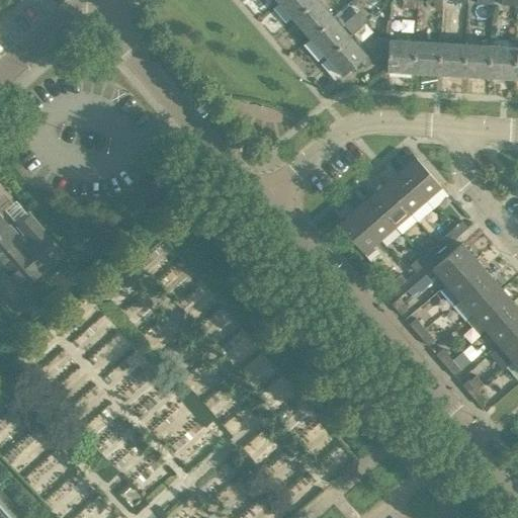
[(277,0),(293,18),(315,0),(277,0)]
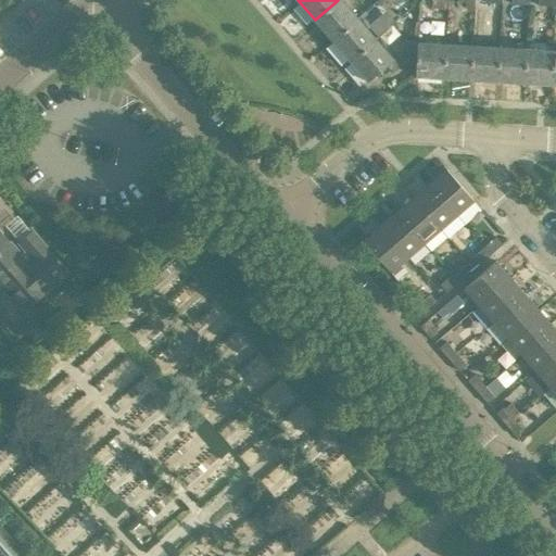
[(339,0),(338,0),(315,20),(332,40),(356,20),(339,0)]
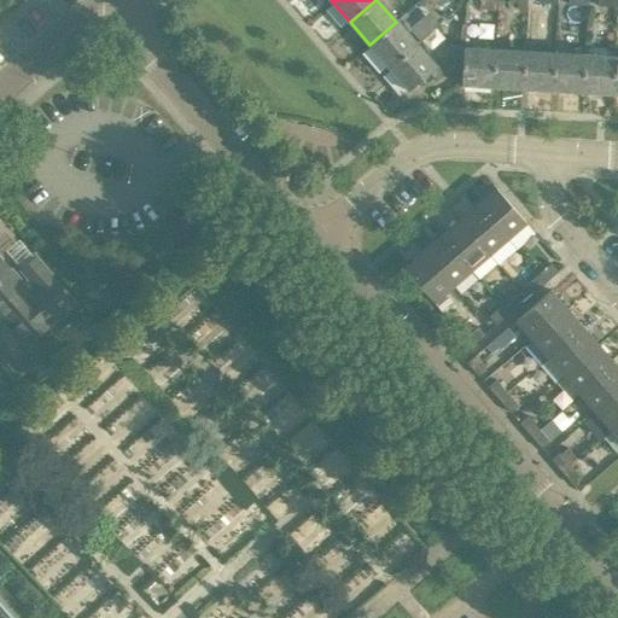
[(396,22),(369,45),(389,68),(415,45),(396,22)]
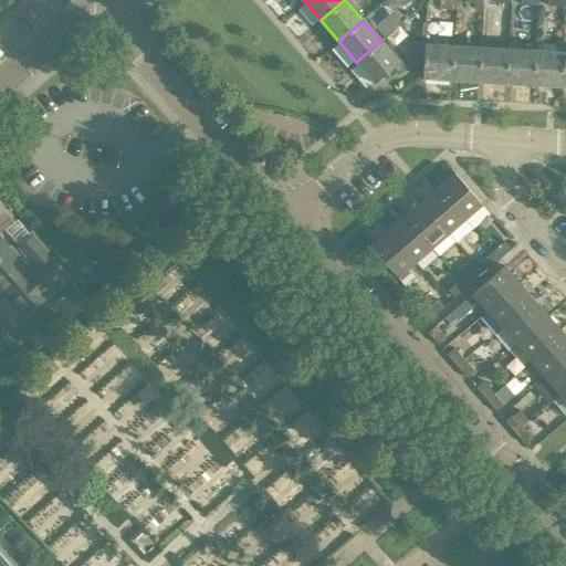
[(398,61),(380,41),(356,62),(375,83),(394,66),(399,73),(410,62),(405,55),(398,61)]
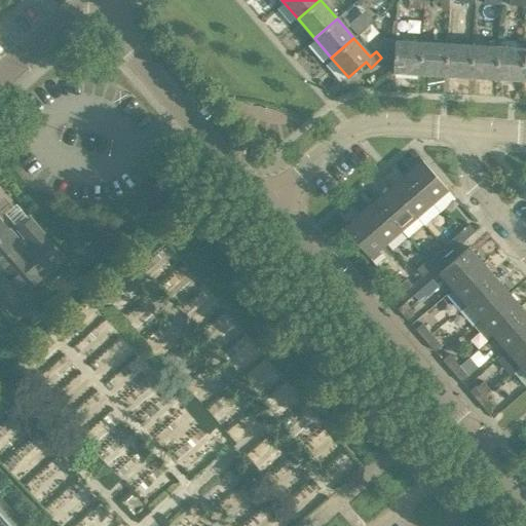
[(395,39),(392,72),(419,74),(421,41),(395,39)]
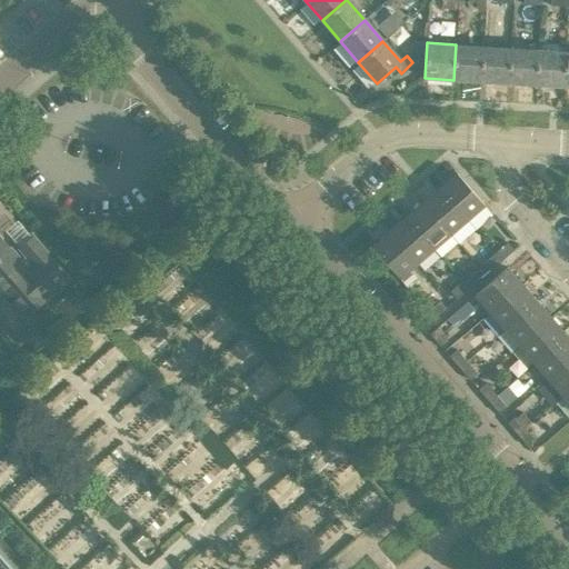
[(456,45),(453,80),(480,81),(482,46),(456,45)]
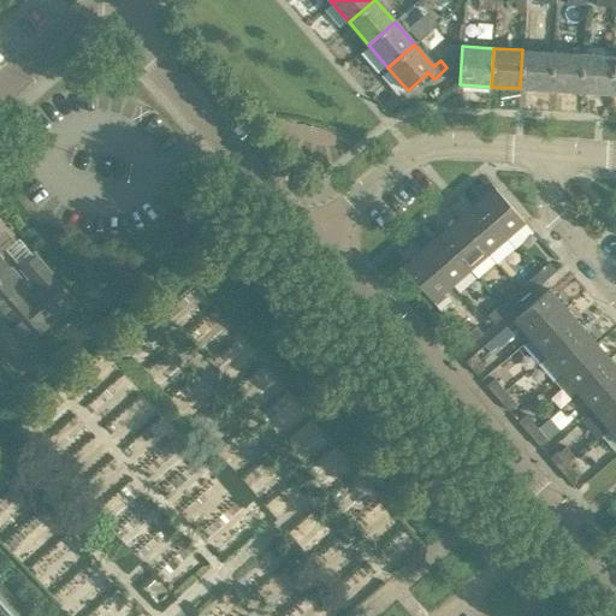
[(522,49),(520,88),(550,90),(552,52),(522,49)]
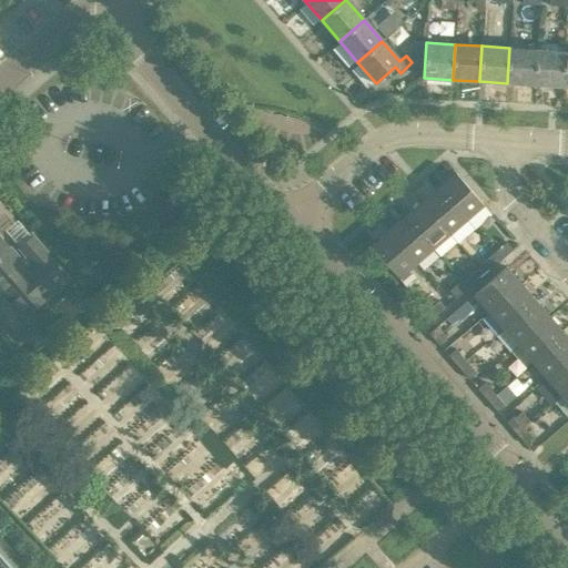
[(509,48),(507,83),(535,84),(537,49),(509,48)]
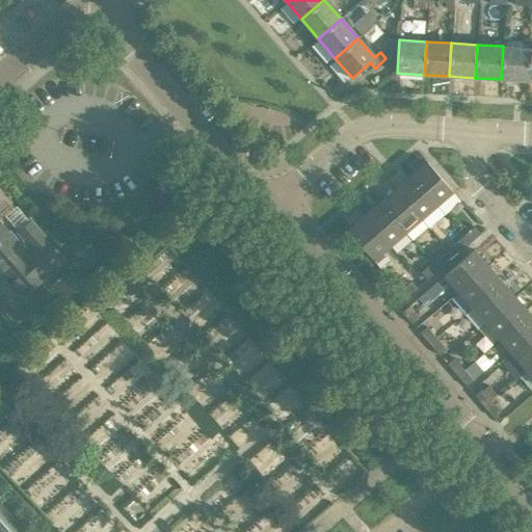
[(503,46),(501,79),(527,81),(528,48),(503,46)]
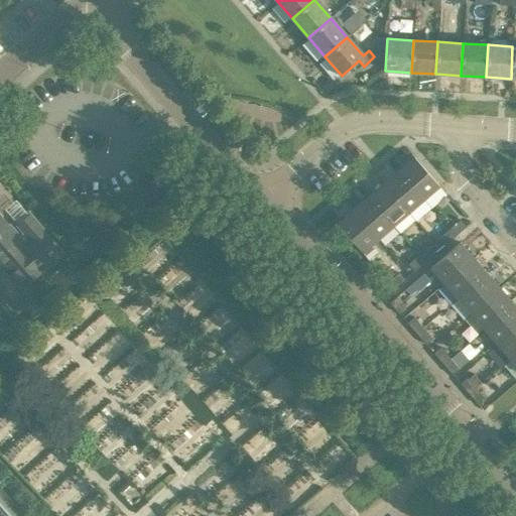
[(398,170),(423,200),(439,185),(414,157),(398,170)]
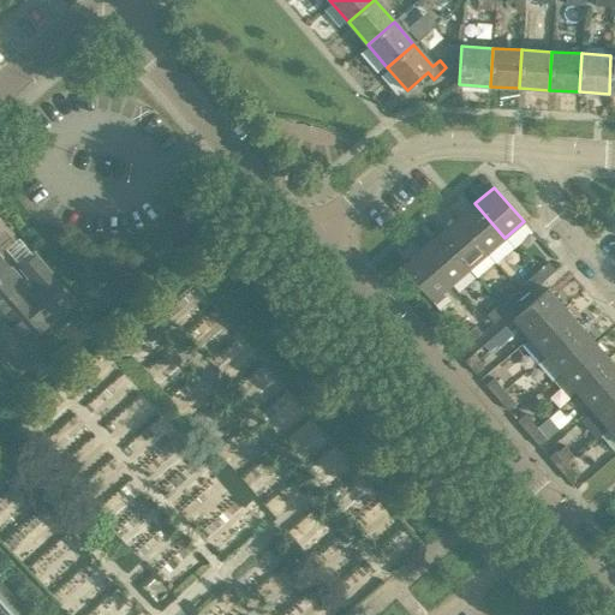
[(457,219),(487,254),(505,238),(475,203),(457,219)]
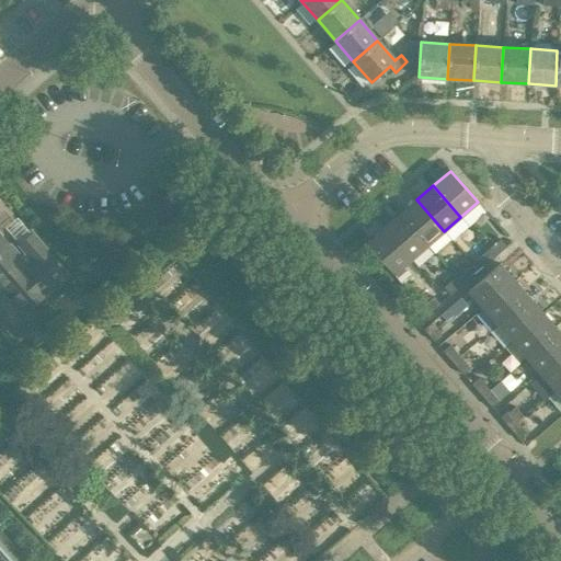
[(400,214),(427,245),(444,231),(416,199),(400,214)]
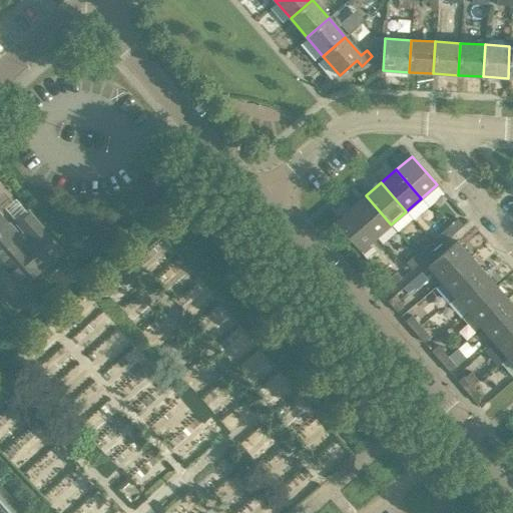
[(351,208),(376,237),(391,224),(366,195),(351,208)]
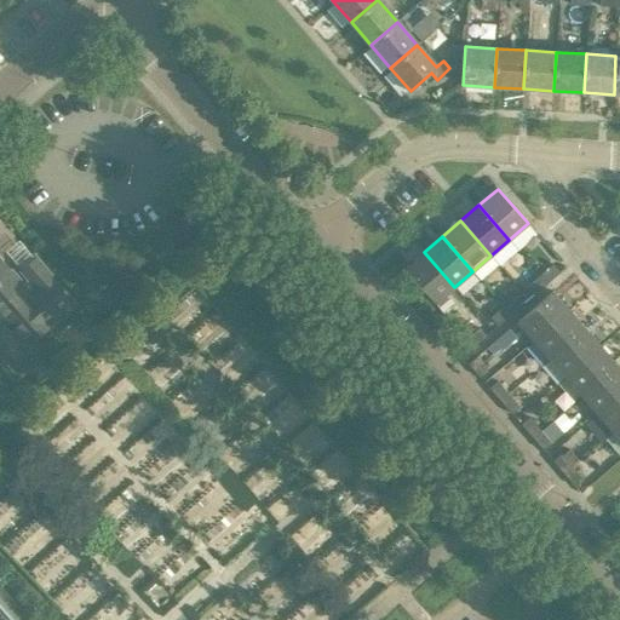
[(405,269),(435,303),(454,287),(424,252),(405,269)]
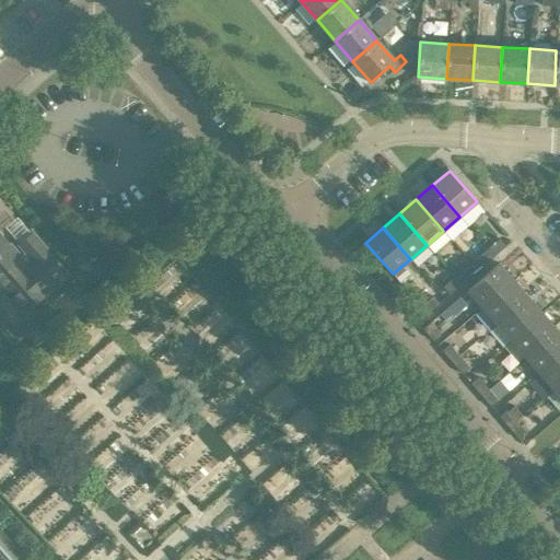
[(0,282),(7,291),(6,292),(23,313),(68,275),(33,234),(20,244),(26,252),(21,256),(21,255),(18,257),(0,236),(0,282)]
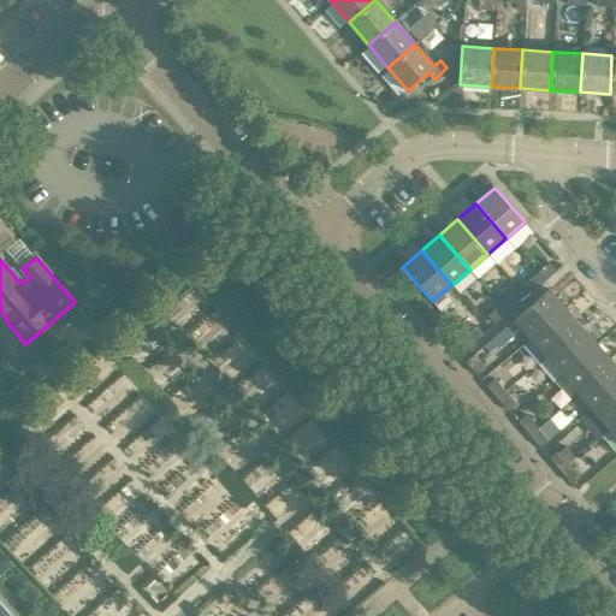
[(550,262),(537,273),(543,282),(556,271),(550,262)]
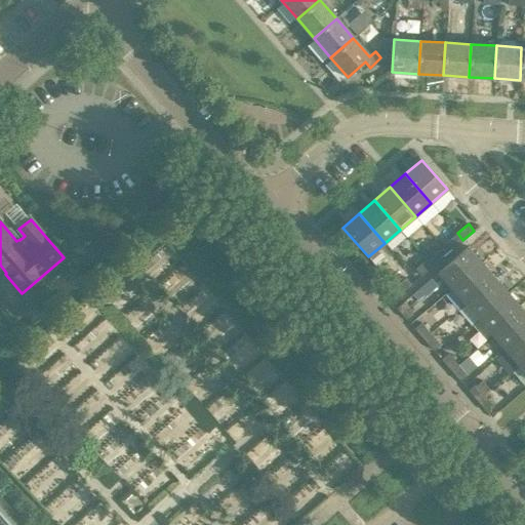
[(446,242),(452,249),(462,240),(457,233),(446,242)]
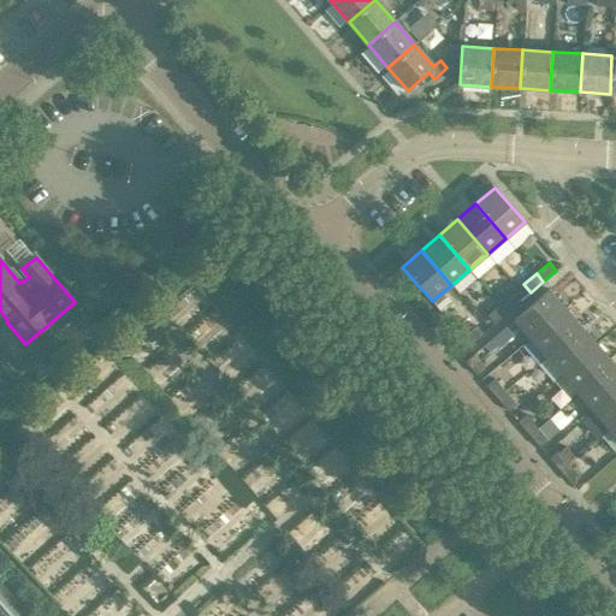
[(549,289),(514,319),(531,338),(566,308),(549,289)]
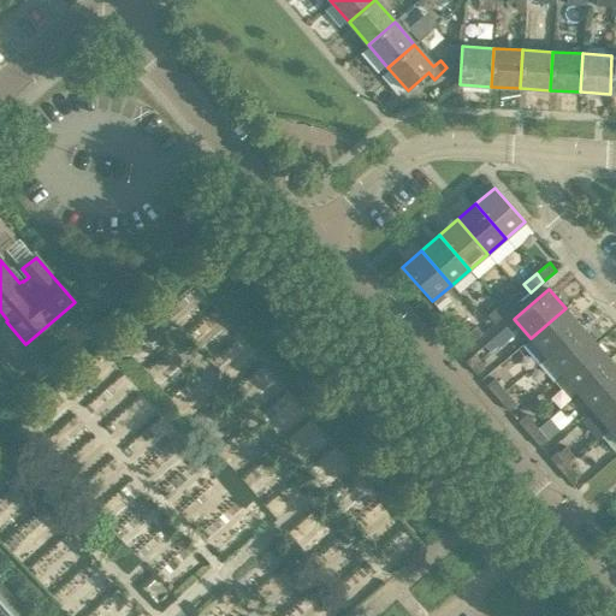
[(513,294),(499,304),(507,313),(520,301),(513,294)]
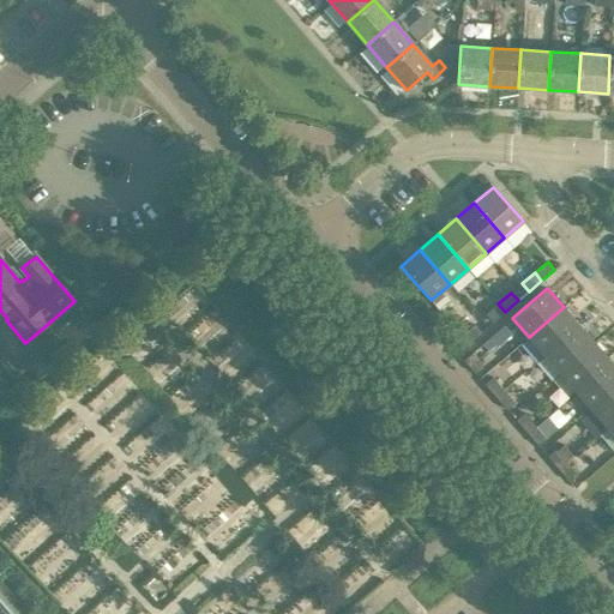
[(486,314),(493,323),(505,312),(498,304),(486,314)]
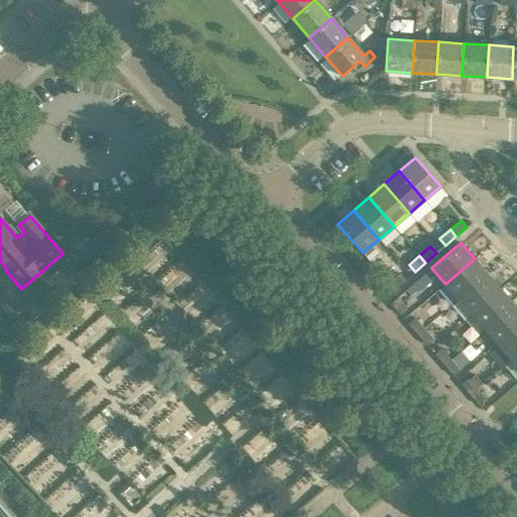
[(475,259),(445,284),(458,299),(488,274),(475,259)]
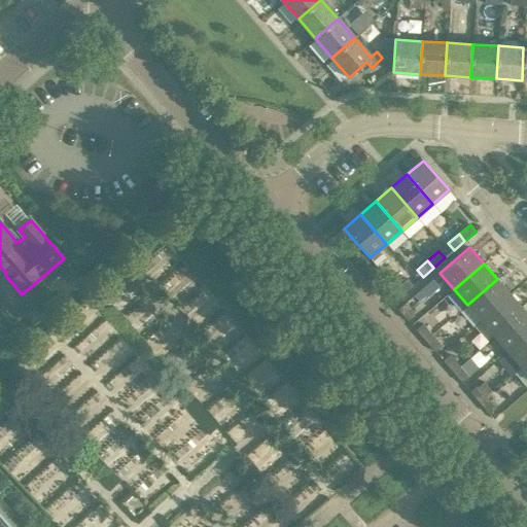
[(407,278),(396,288),(402,294),(413,285),(407,278)]
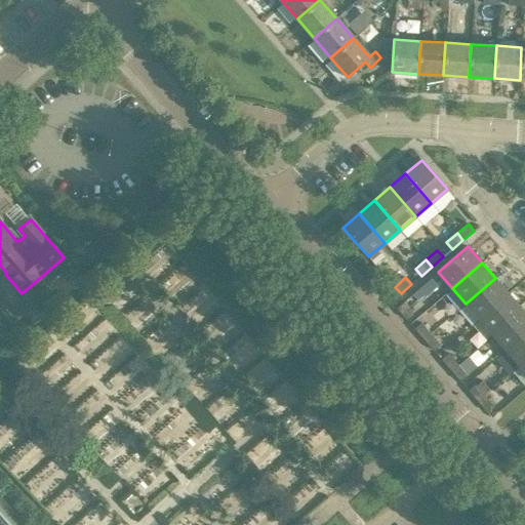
[(495,278),(466,304),(479,319),(509,293),(495,278)]
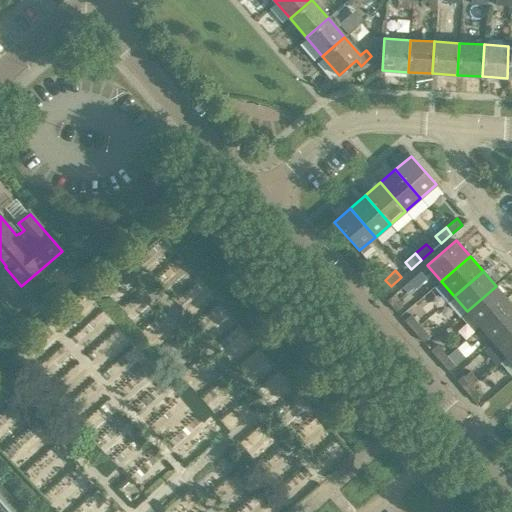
[(496,286),(467,311),(480,326),(509,301),(496,286)]
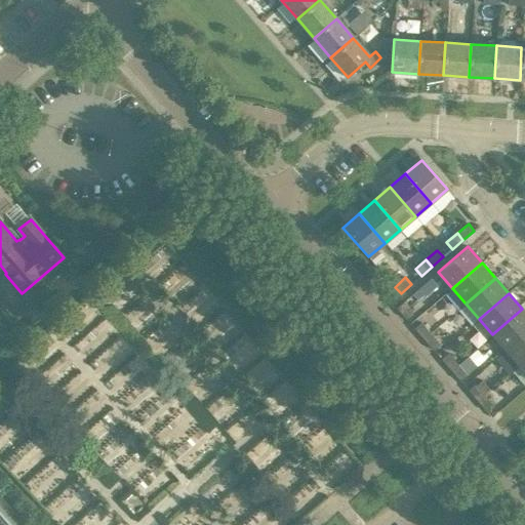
[(397,308),(406,319),(413,313),(403,303),(397,308)]
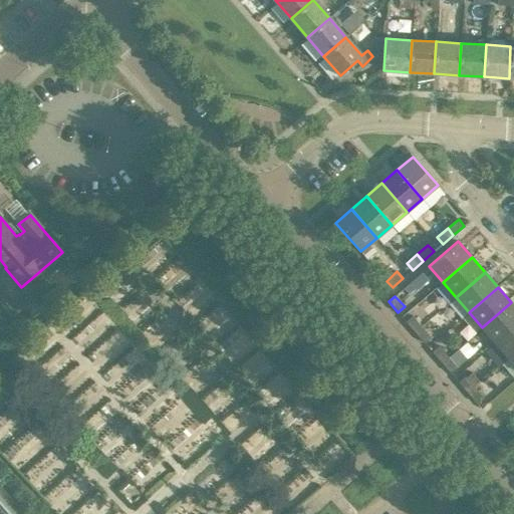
[(513,305),(511,302),(482,327),(495,342),(513,325),(513,305)]
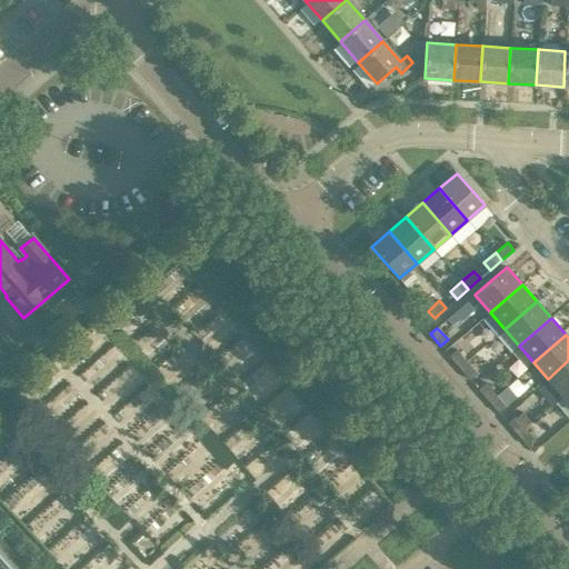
[(449,356),(459,368),(467,361),(457,349),(449,356)]
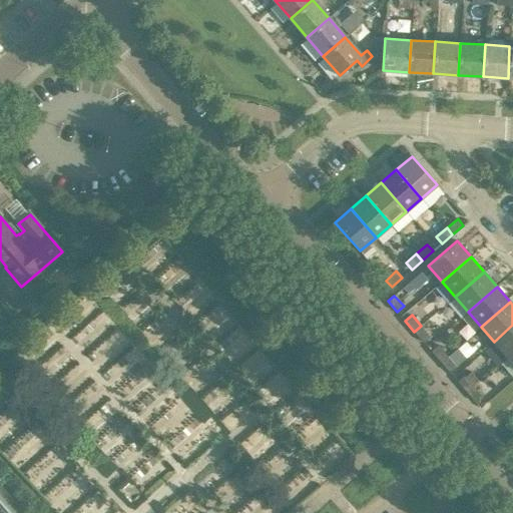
[(512,325),(494,342),(507,357),(512,352),(512,325)]
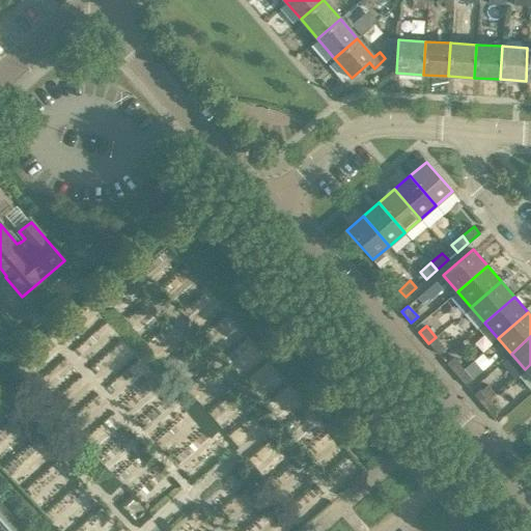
[(428,343),(438,354),(445,348),(436,337),(428,343)]
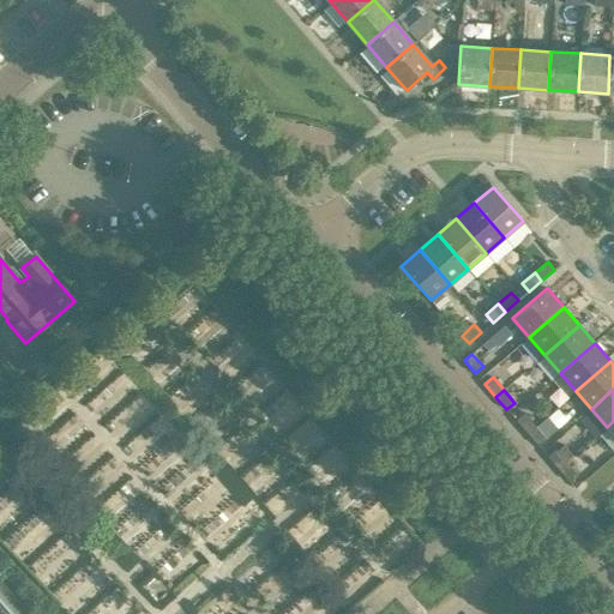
[(516,420),(528,433),(535,427),(524,414),(516,420)]
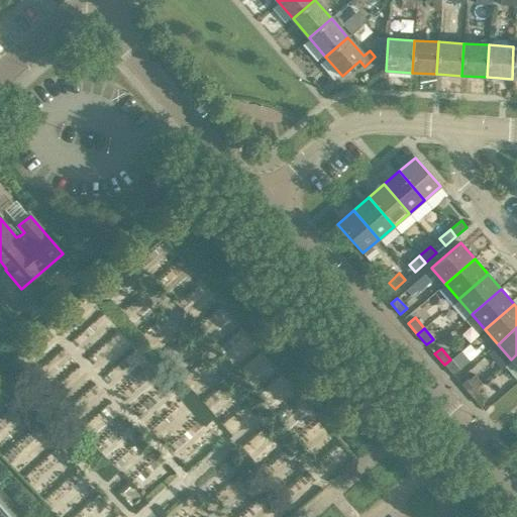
[(444,365),(453,376),(459,370),(450,359),(444,365)]
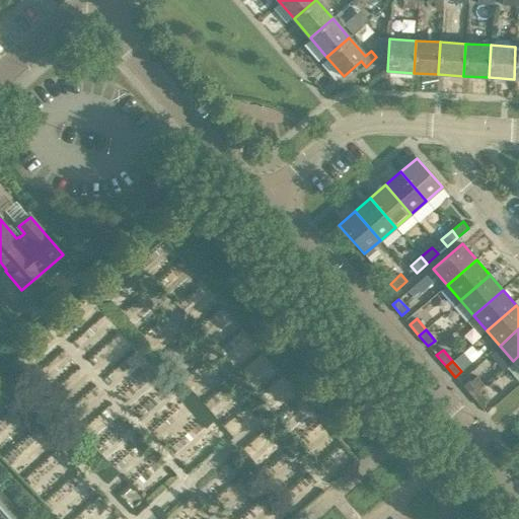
[(462,386),(472,396),(478,391),(469,380),(462,386)]
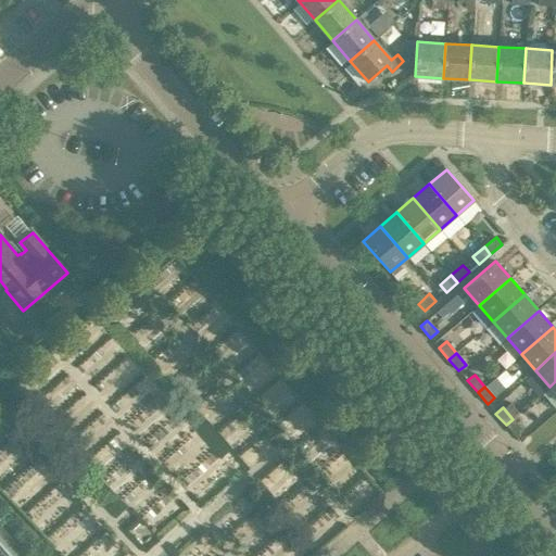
[(506,425),(516,437),(522,430),(513,419),(506,425)]
